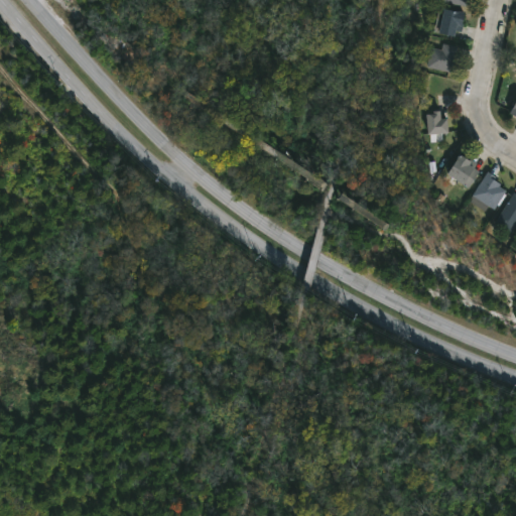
[(465,8),(466,0),(429,0),(429,1),(465,8)]
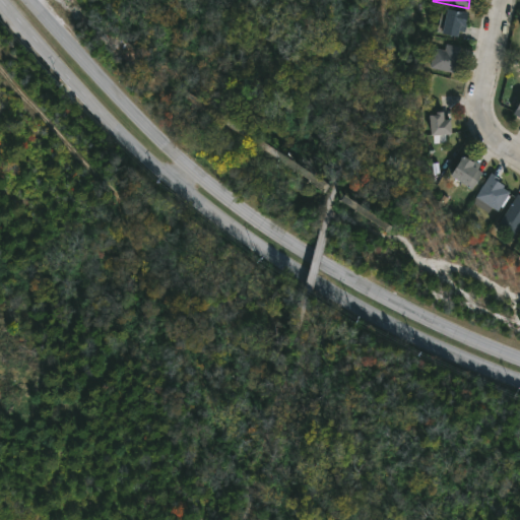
[(465,25),(464,33),(457,30),(455,37),(439,34),(444,8),(465,12),(463,24),(465,25)]
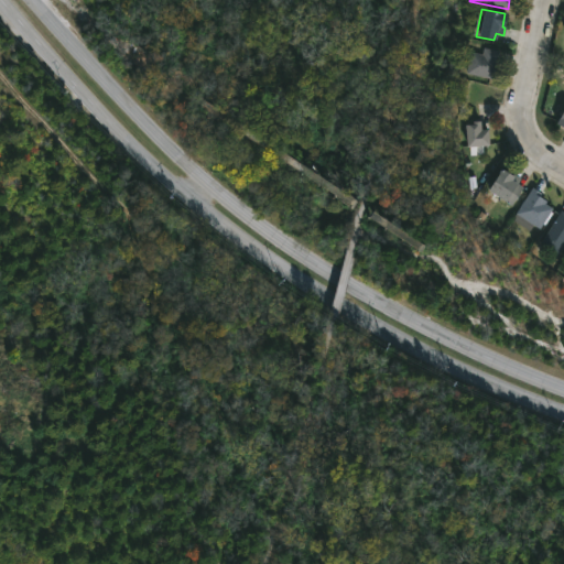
[(498,52),(492,79),(465,74),(469,52),(481,54),(483,47),(498,51),(498,52)]
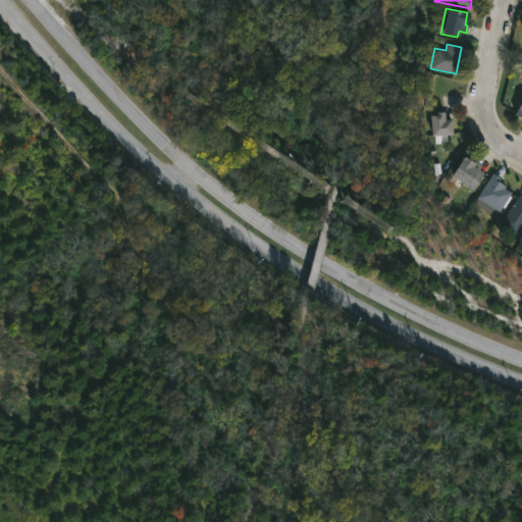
[(521,120),(513,116),(521,98),(521,120)]
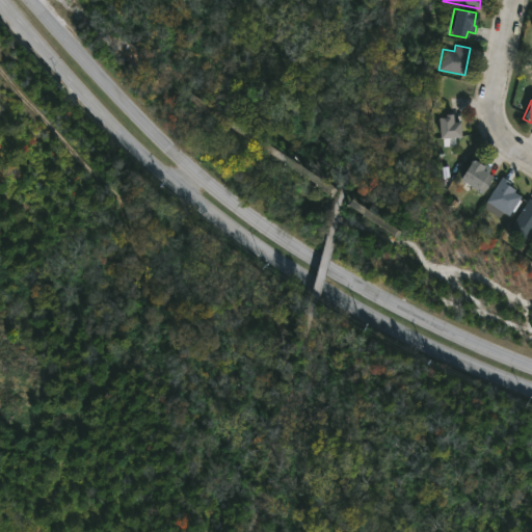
[(450,114),(451,123),(458,123),(459,137),(436,139),(435,118),(442,118),(442,115),(450,114)]
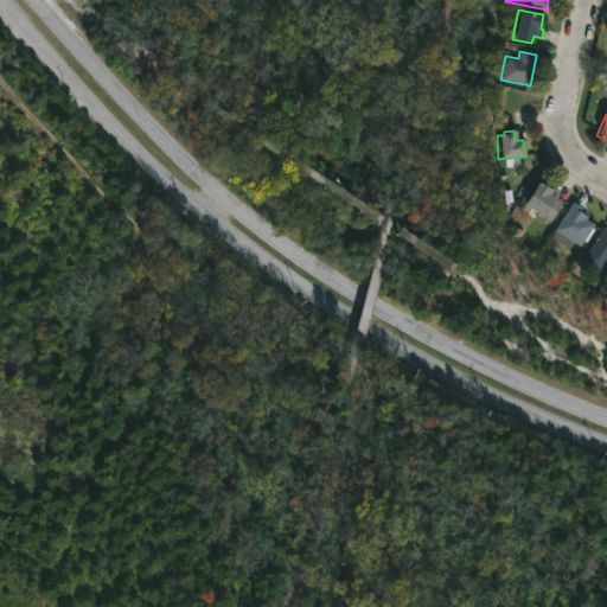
[(540,181),(551,190),(553,186),(561,192),(557,197),(563,202),(549,223),(523,205),(540,181)]
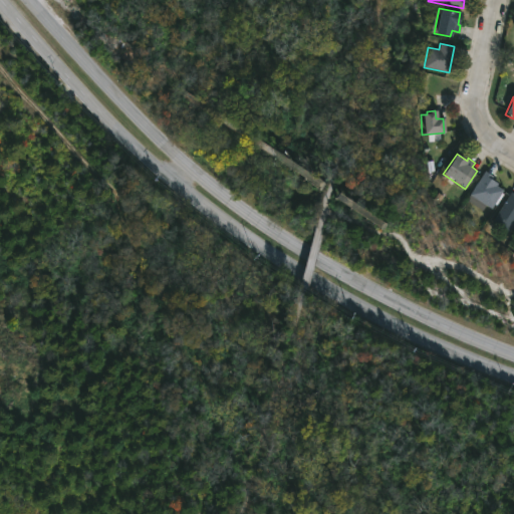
[(504,191),(491,210),(486,206),(482,211),(467,201),(485,171),(493,177),(491,180),(498,184),(496,186),(504,191)]
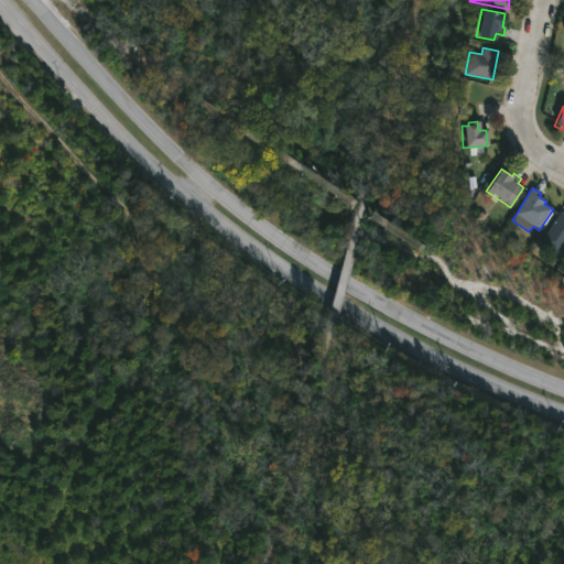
[(563,212),(563,246),(559,255),(541,243),(561,210),(563,212)]
